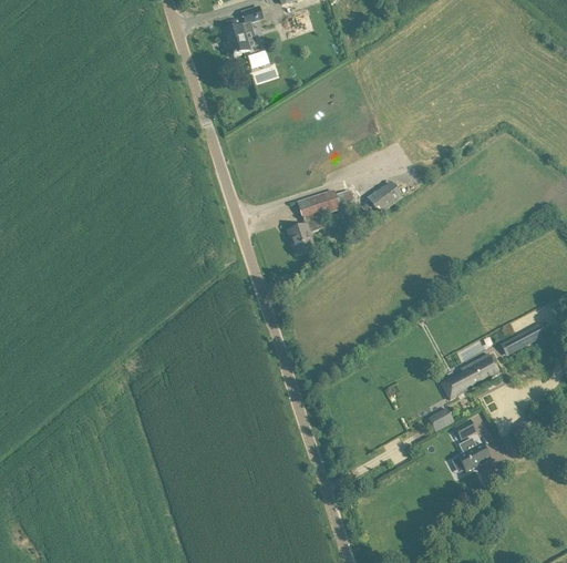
[(263,16),(259,4),(243,10),(245,18),(246,20),(222,28),(224,37),(226,36),(228,41),(226,42),(229,53),(234,52),(234,53),(236,52),(249,48),(249,47),(258,43),(254,29),(251,20),(263,16)]
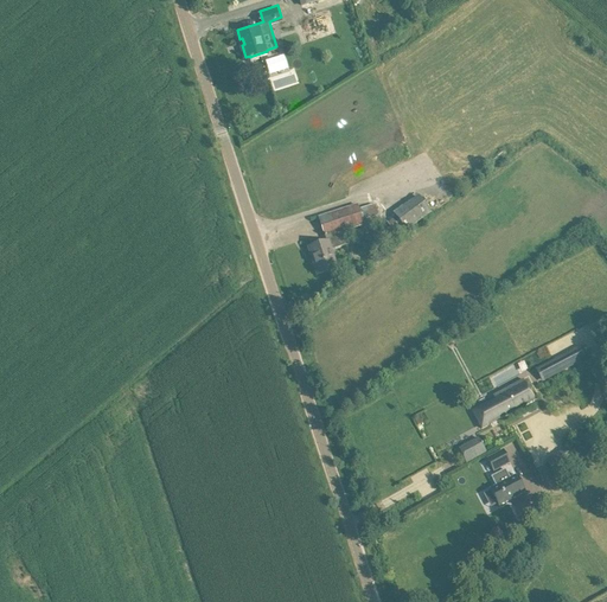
[(381,230),(389,239),(406,226),(406,228),(432,209),(417,192),(393,211),(395,213),(388,219),(390,223),(381,230)]
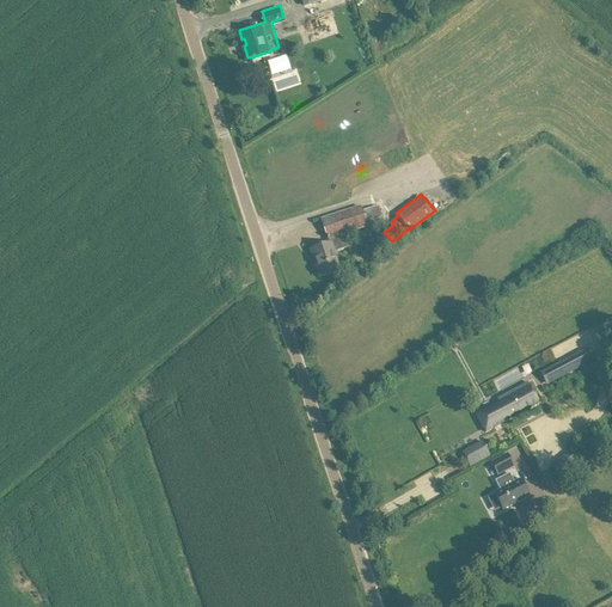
[(320,216),(326,235),(347,228),(367,222),(361,208),(360,203),(320,216)]
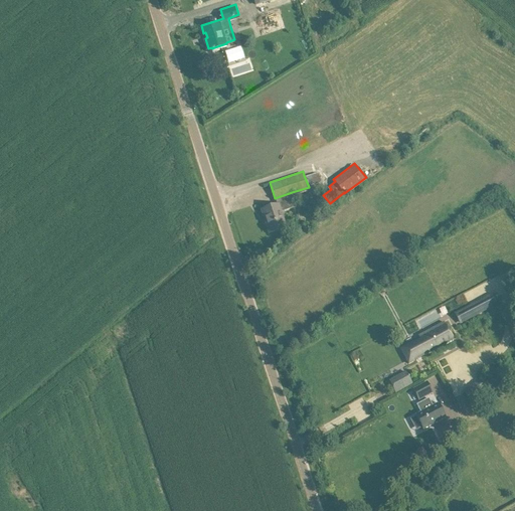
[(292,192),(275,198),(277,202),(263,207),(266,217),(267,216),(270,228),(270,229),(285,224),(280,209),(296,204),(292,192)]
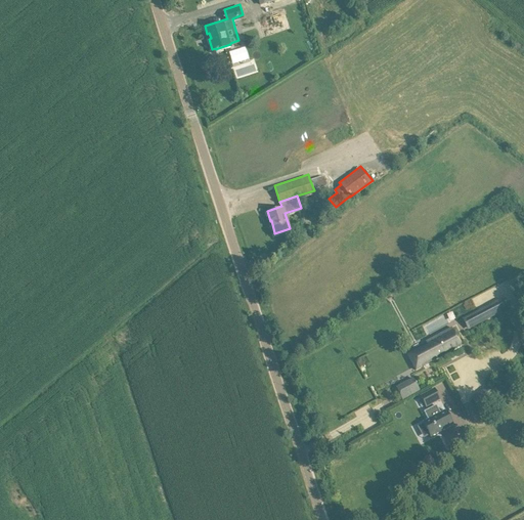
[(484,319),(479,310),(463,319),(467,328),(468,327),(479,321),(484,319)]
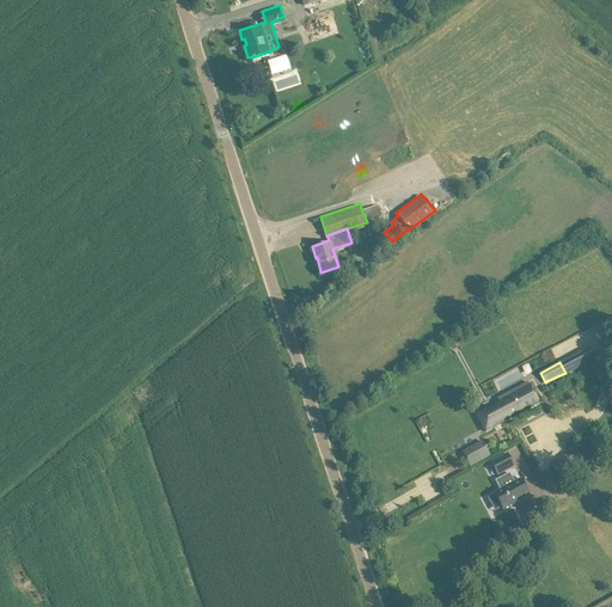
[(482,421),(485,428),(539,399),(527,379),(497,394),(500,400),(485,408),(490,417),(482,421)]
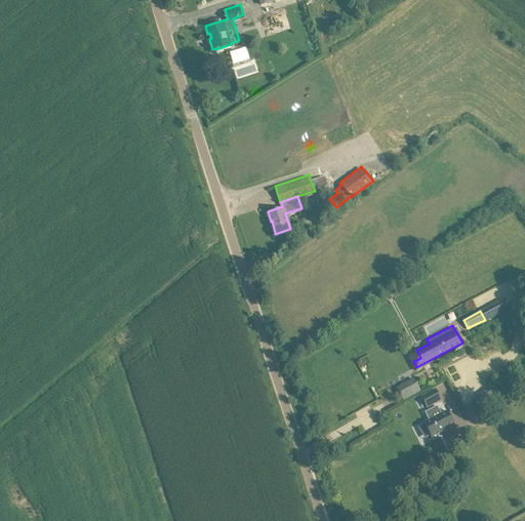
[(403,397),(420,388),(414,375),(397,386),(403,397)]
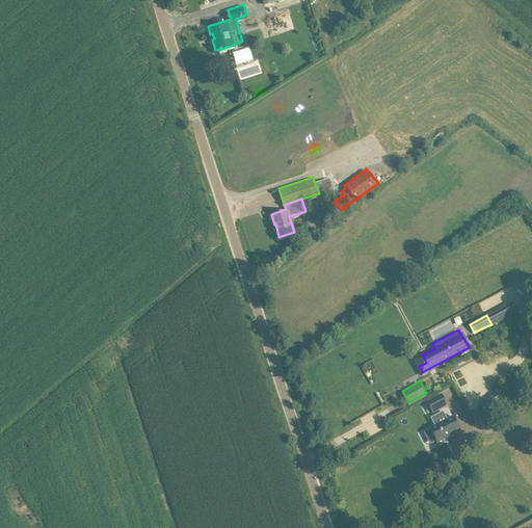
[(442,391),(427,399),(430,404),(432,410),(447,402),(442,391)]
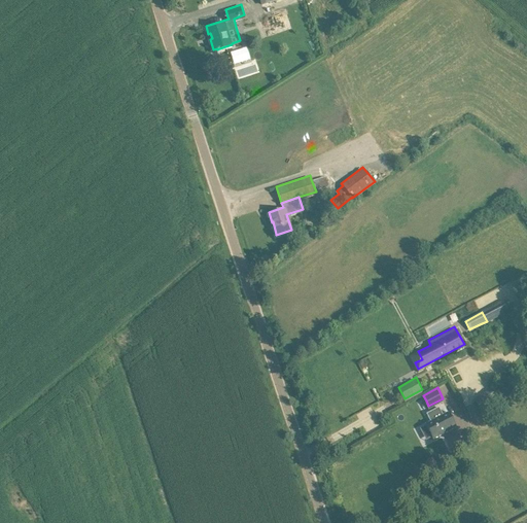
[(430,419),(425,421),(428,428),(432,436),(456,423),(449,409),(444,412),(440,405),(426,412),(430,419)]
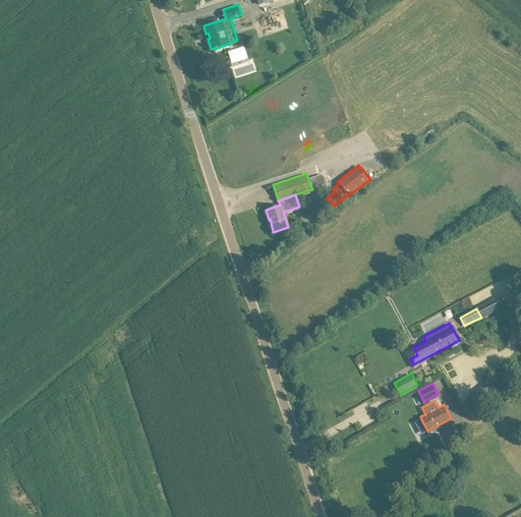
[(422,516),(416,502),(404,506),(408,516),(422,516)]
